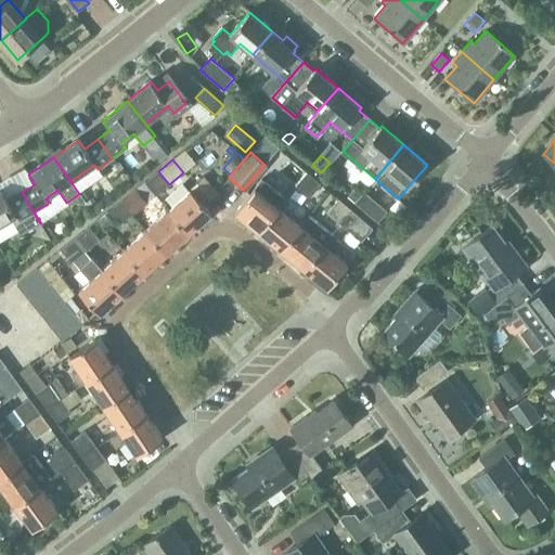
[(144,183),(155,196),(169,184),(158,171),(144,183)]
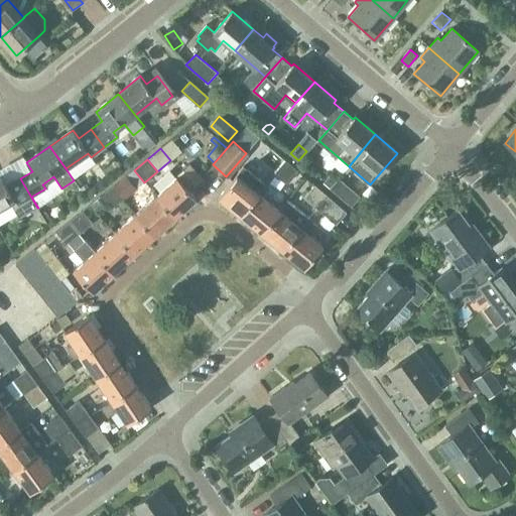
[(285,161),(275,172),(287,183),(297,171),(285,161)]
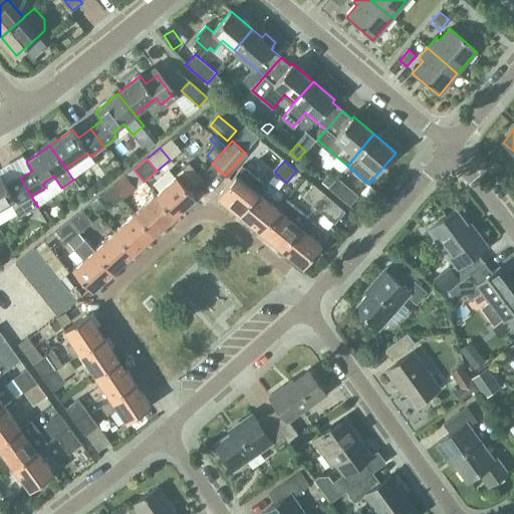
[(242,167),(235,174),(217,197),(239,215),(257,192),(263,185),(242,167)]
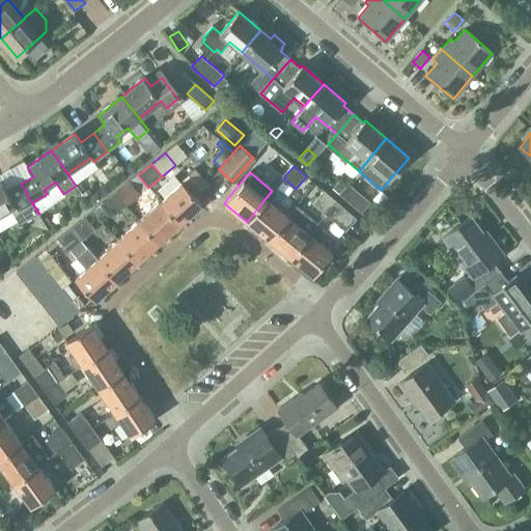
[(129,183),(115,193),(126,205),(139,196),(148,188),(138,175),(129,183)]
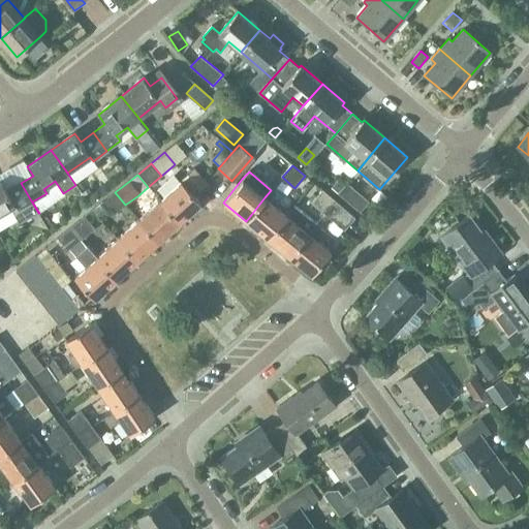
[(7,190),(2,181),(0,181),(0,214),(11,209),(20,224),(38,213),(21,183),(7,190)]
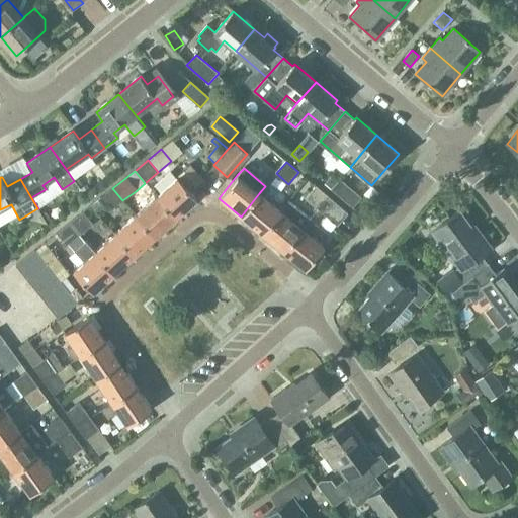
[(175,218),(195,198),(176,178),(156,196),(175,218)]
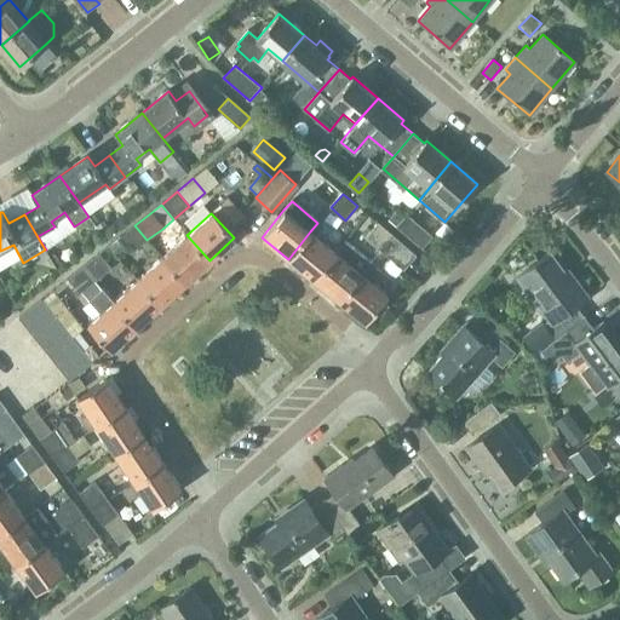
[(397,225),(423,247),(432,236),(407,214),(397,225)]
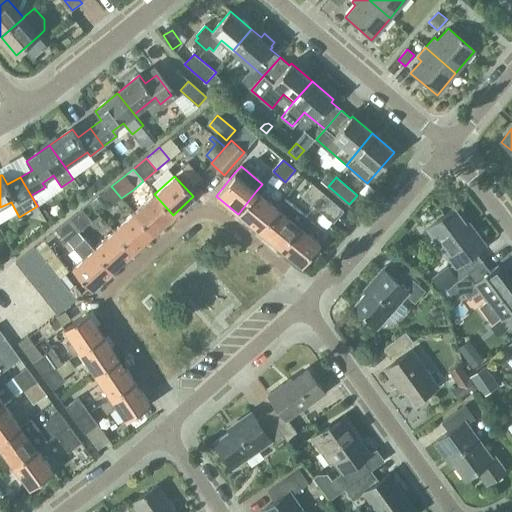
[(314,207),(324,195),(312,184),(301,196),(314,207)]
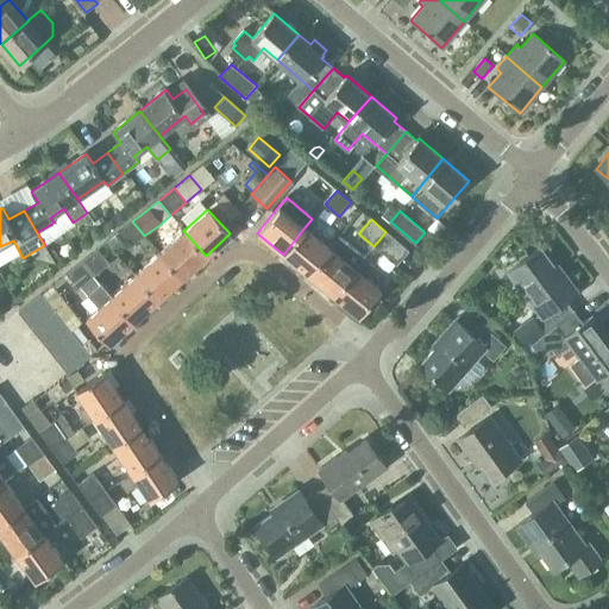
[(132,221),(117,233),(129,249),(144,236),(132,221)]
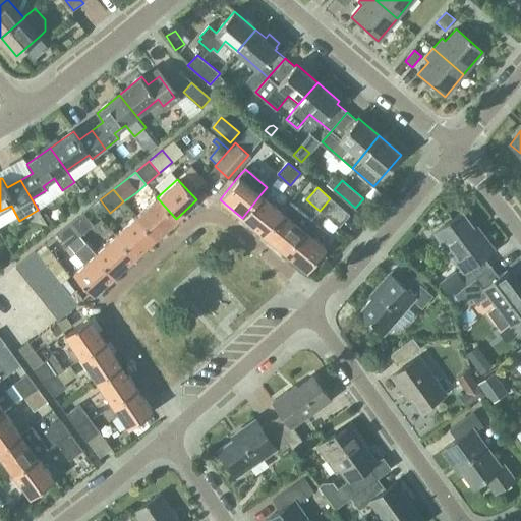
[(283,213),(261,194),(242,218),(264,235),(283,213)]
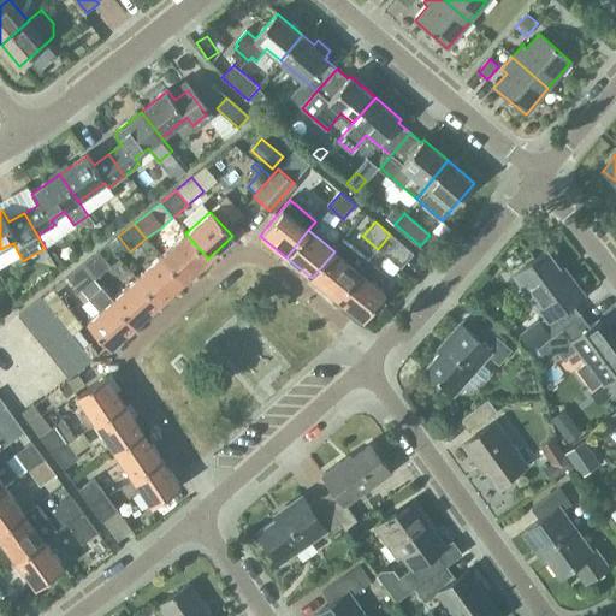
[(208,259),(185,234),(160,256),(184,282),(208,259)]
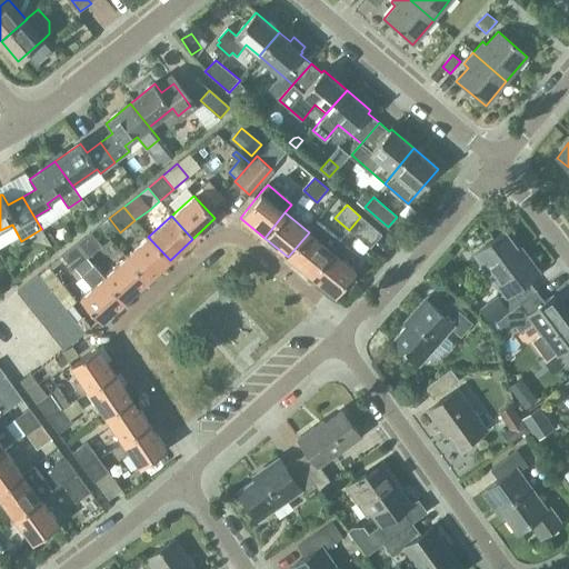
[(381,235),(360,217),(349,230),(370,248),(381,235)]
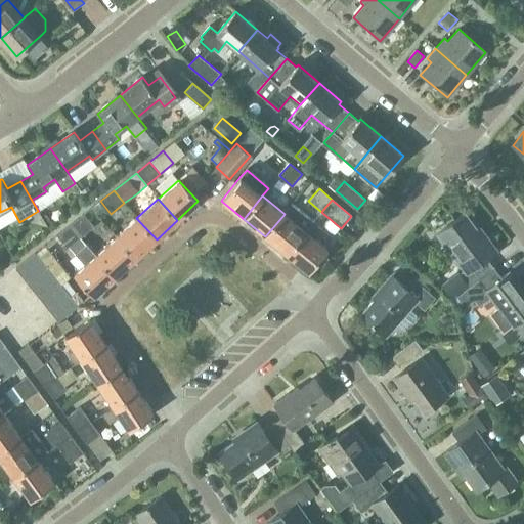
[(285,214),(265,236),(288,254),(306,231),(314,221),(293,204),(285,214)]
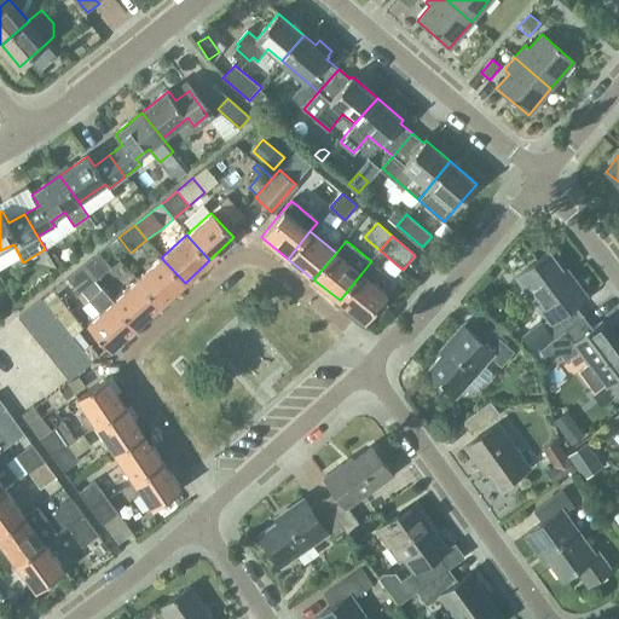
[(549,253),(518,277),(549,318),(544,322),(556,337),(584,317),(576,305),(584,299),(549,253)]
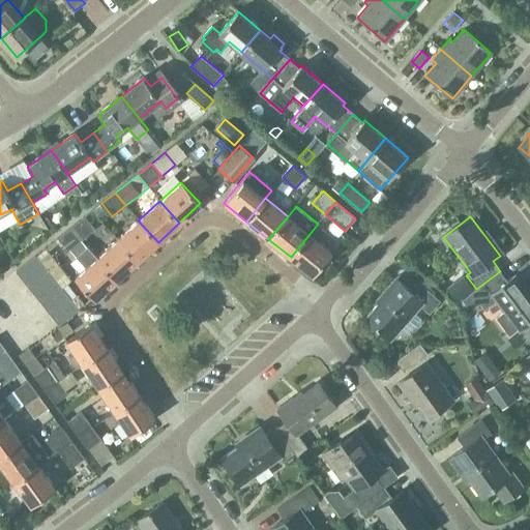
[(69,229),(81,241),(94,231),(89,225),(84,217),(69,229)]
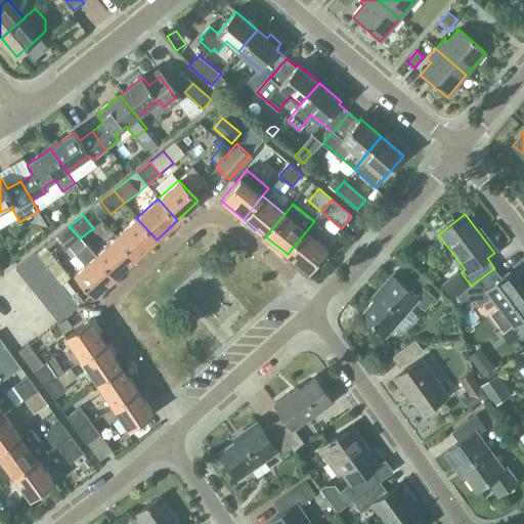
[(136,218),(116,237),(135,258),(157,239),(136,218)]
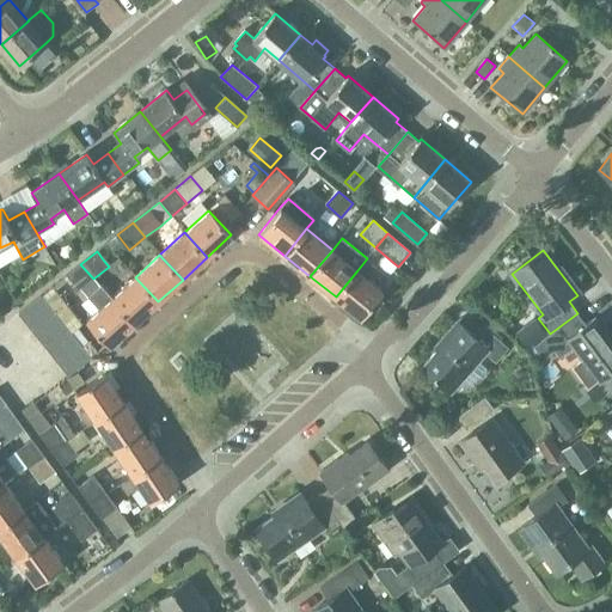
[(357,270),(336,297),(361,317),(383,291),(367,277),(377,265),(367,258),(357,270)]
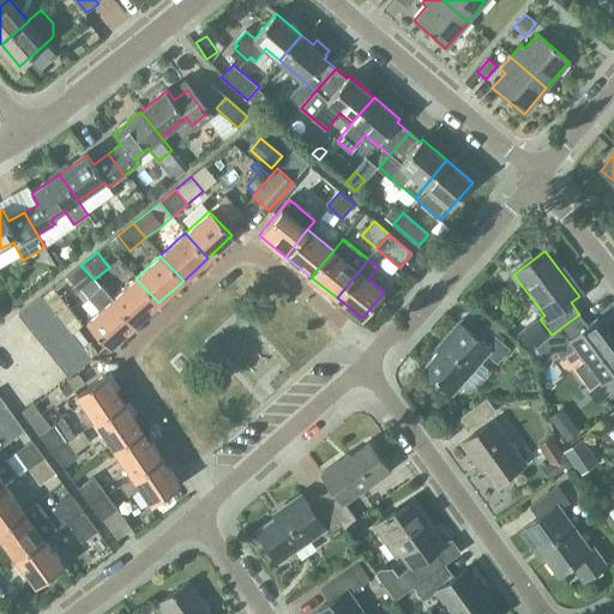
[(79,266),(65,277),(78,293),(79,290),(92,281),(94,280),(80,265),(79,266)]
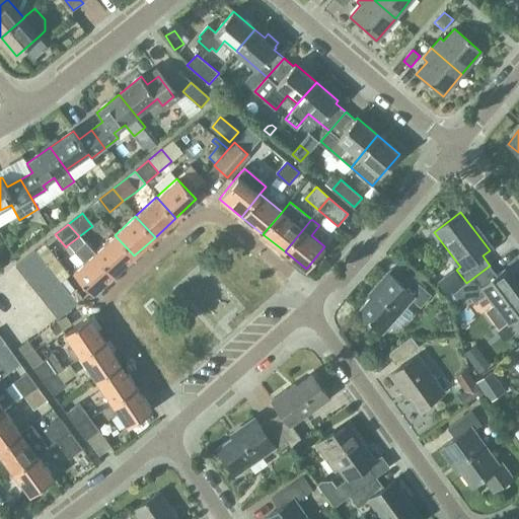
[(115,235),(94,253),(114,275),(134,255),(115,235)]
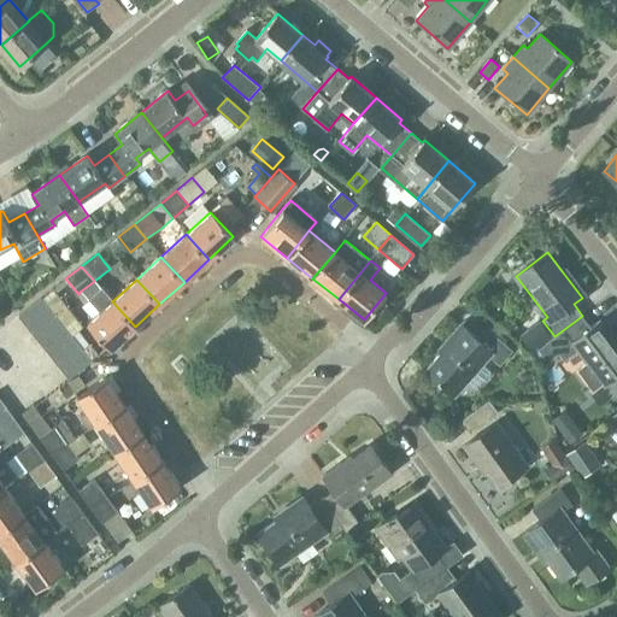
[(93,282),(80,292),(99,313),(87,324),(110,350),(135,327),(112,301),(100,288),(99,289),(93,282)]
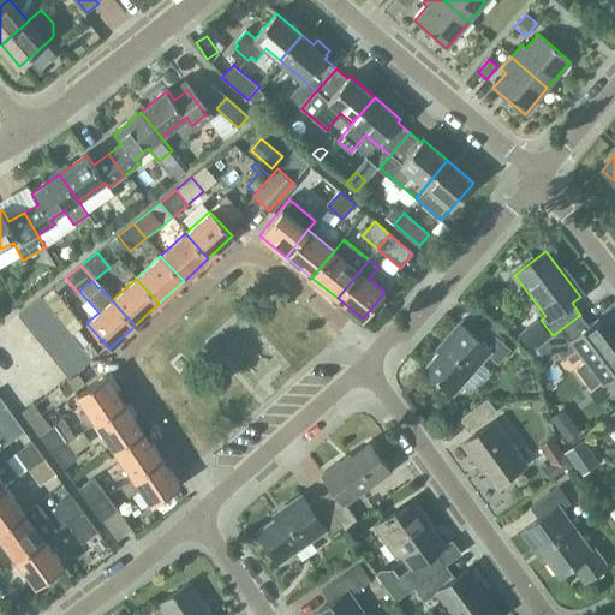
[(30,328),(53,310),(42,296),(19,314),(30,328)]
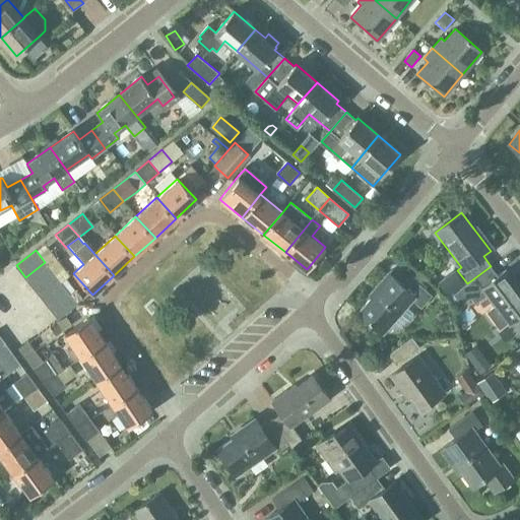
[(45,262),(25,277),(34,287),(54,272),(45,262)]
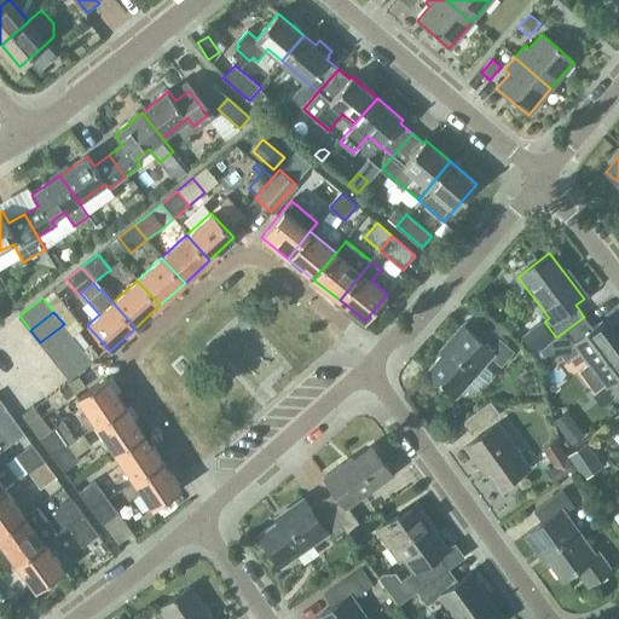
[(584,317),(556,337),(541,350),(550,363),(561,354),(566,360),(579,351),(590,364),(580,371),(595,391),(605,383),(607,387),(618,377),(618,345),(601,322),(594,329),(584,317)]
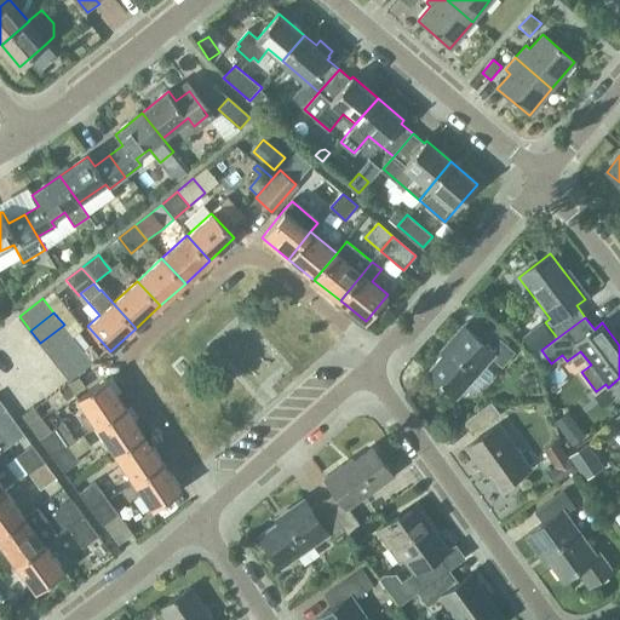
[(74,338),(64,325),(40,343),(51,356),(74,338)]
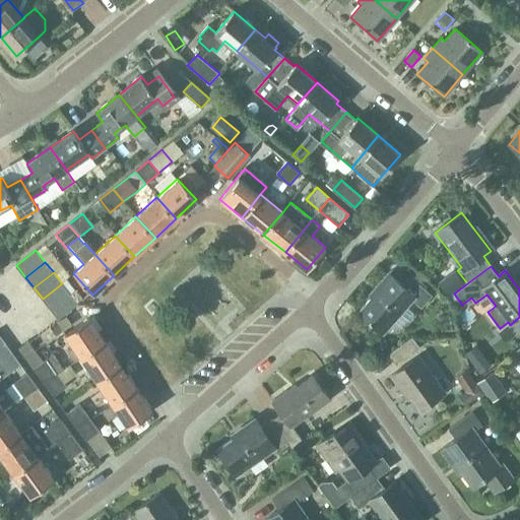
[(402,284),(391,275),(359,312),(384,333),(412,301),(420,307),(432,295),(410,275),(402,284)]
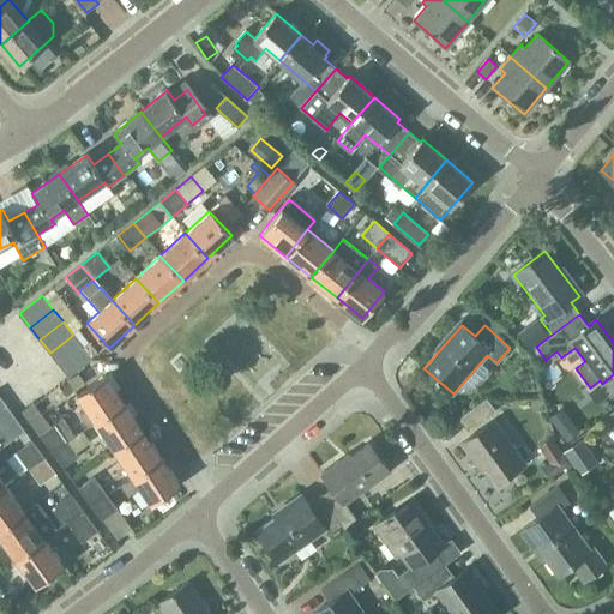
[(536,345),(525,331),(519,335),(530,349),(536,345)]
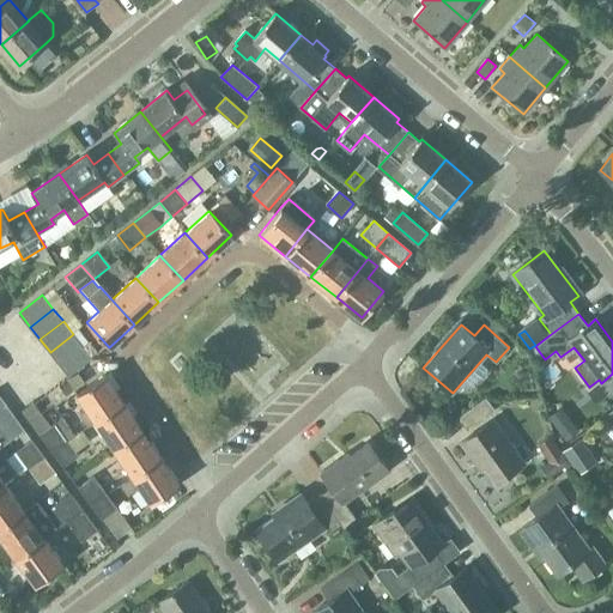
[(83,346),(73,334),(50,352),(60,364),(83,346)]
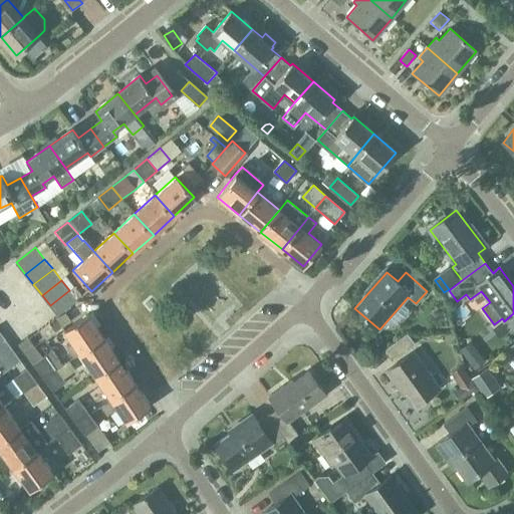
[(69,290),(50,305),(57,315),(77,300),(69,290)]
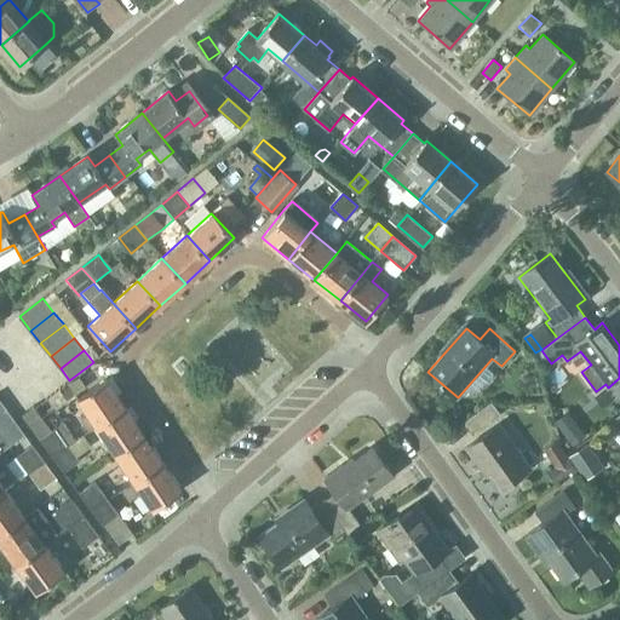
[(78,399),(87,414),(80,420),(89,432),(96,426),(125,408),(105,379),(78,399)]
